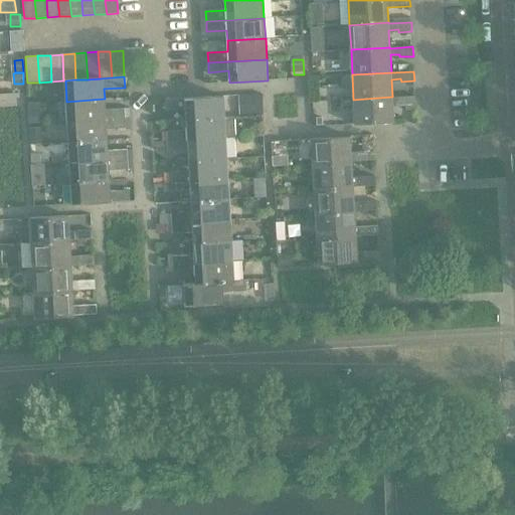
[(186,110),(186,120),(224,118),(223,97),(165,100),(166,111),(186,110)]
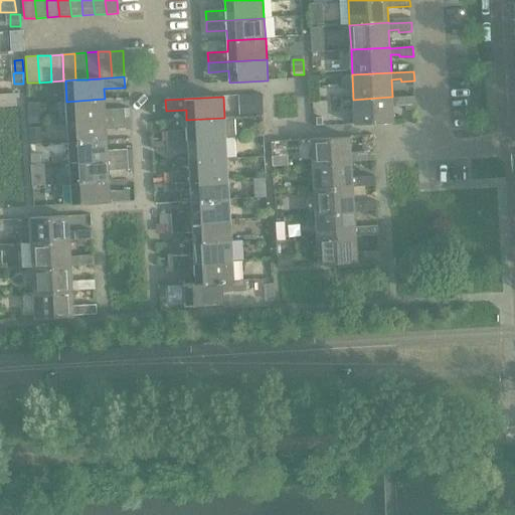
[(392,97),(353,100),(355,125),(394,123),(393,105),(402,104),(402,107),(415,106),(415,97),(392,98),(392,97)]
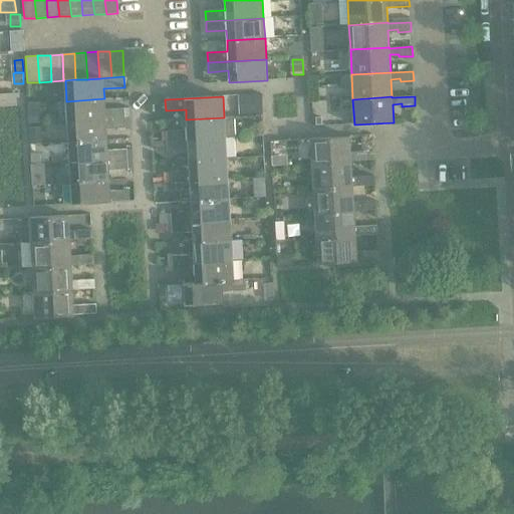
[(104,98),(66,101),(67,121),(125,117),(124,107),(104,109),(104,98)]
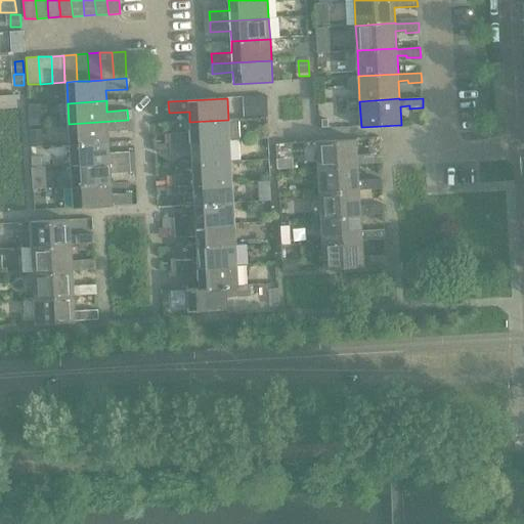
[(44,116),(31,116),(31,127),(44,126),(44,116)]
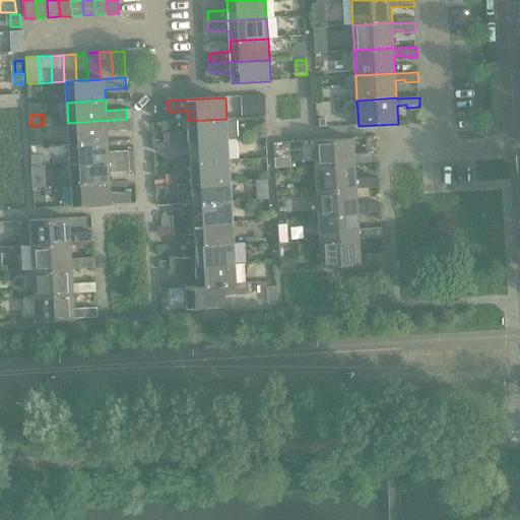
[(169,133),(170,143),(189,142),(228,139),(238,139),(237,118),(226,119),(188,121),(189,132),(169,133)]
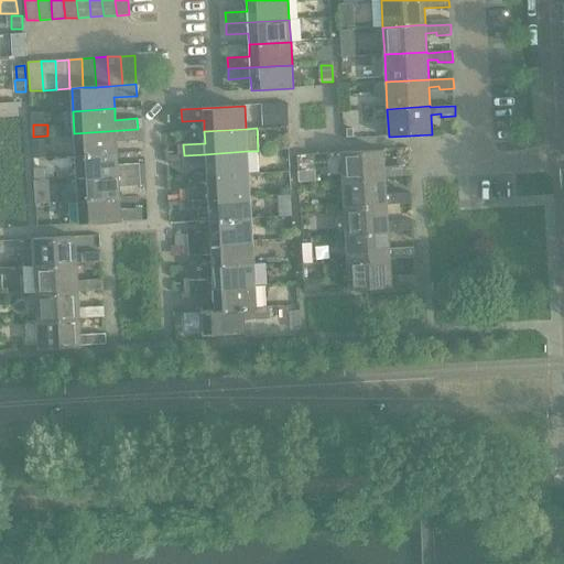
[(138,129),(74,133),(75,155),(117,153),(117,141),(138,140),(138,129)]
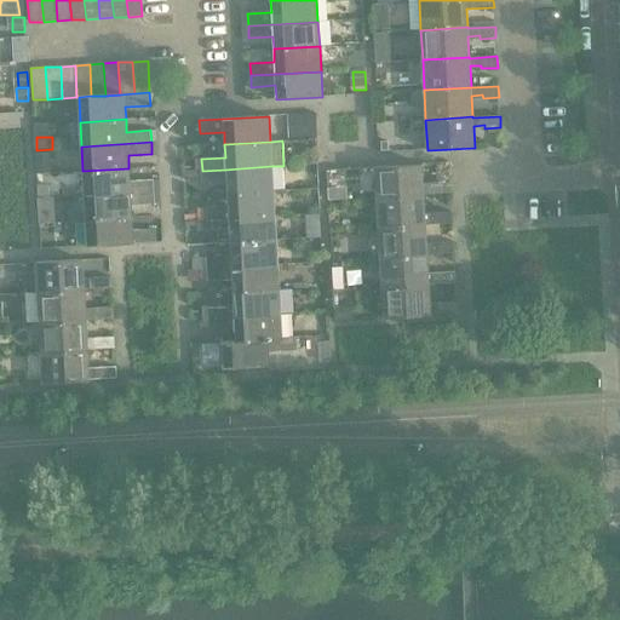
[(52,159),(36,159),(36,174),(53,173),(52,159)]
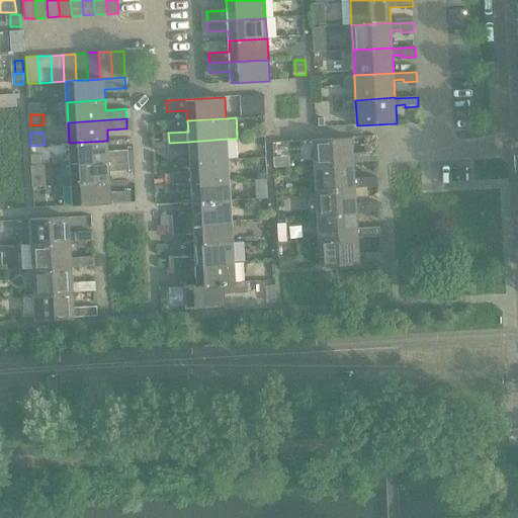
[(352,138),(314,141),(315,166),(354,164),(354,163),(376,162),(376,152),(363,153),(363,155),(353,156),(352,138)]
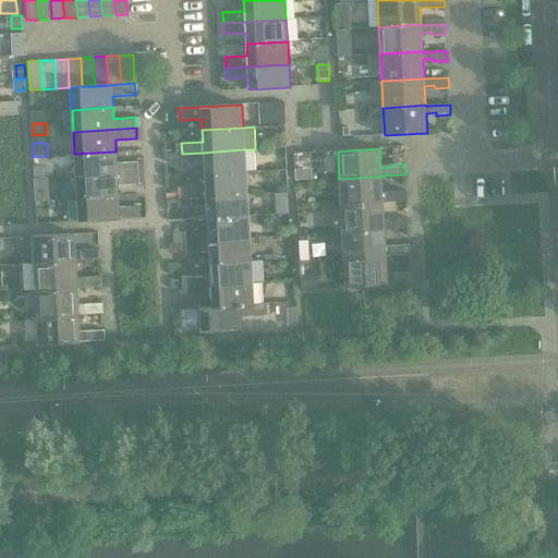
[(203,153),(182,154),(182,164),(204,162),(205,174),(246,172),(244,149),(203,153)]
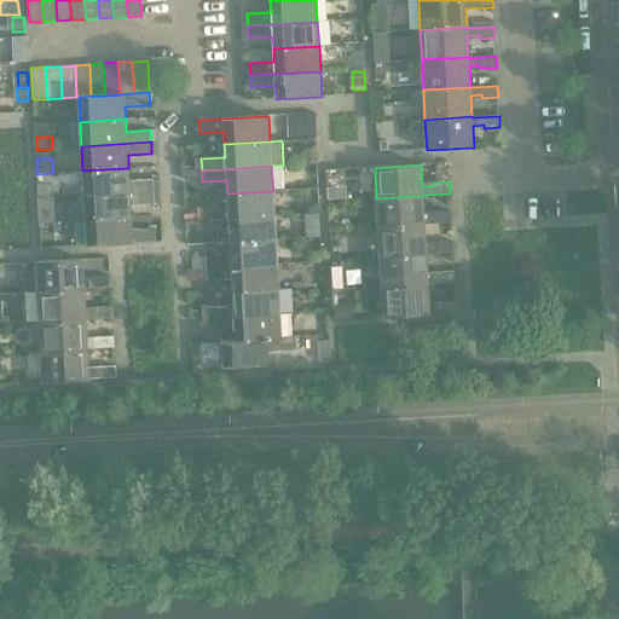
[(128,168),(82,171),(84,196),(129,192),(154,191),(154,179),(129,180),(128,168)]
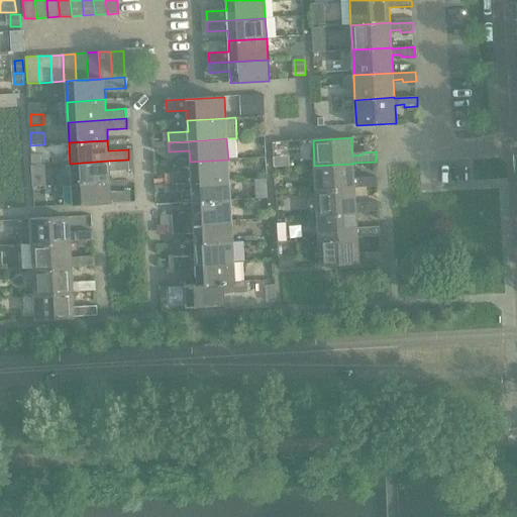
[(286,157),(274,157),(274,167),(286,167),(286,157)]
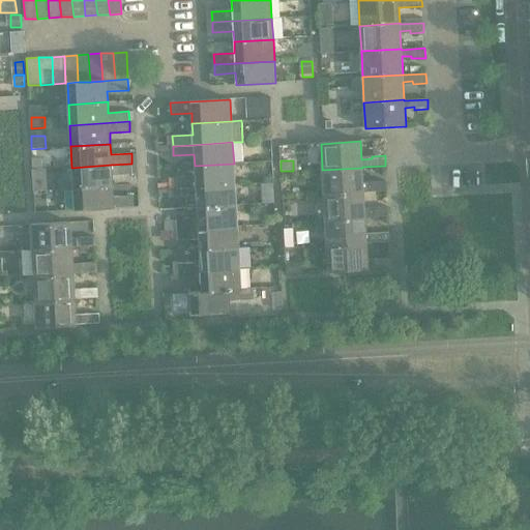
[(111,165),(71,168),(74,188),(113,186),(112,175),(133,174),(131,164),(111,165)]
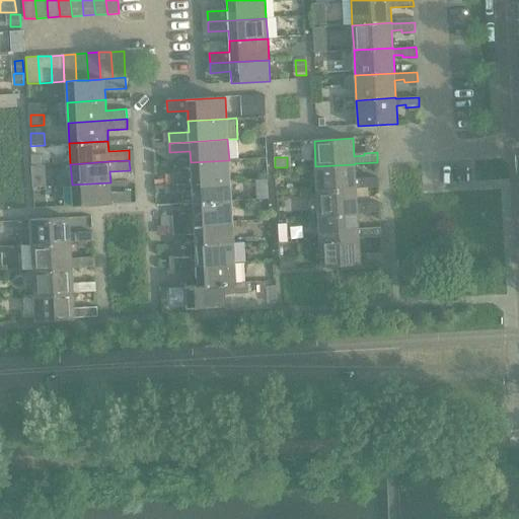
[(171,173),(171,183),(192,182),(230,180),(229,160),(191,162),(191,172),(171,173)]
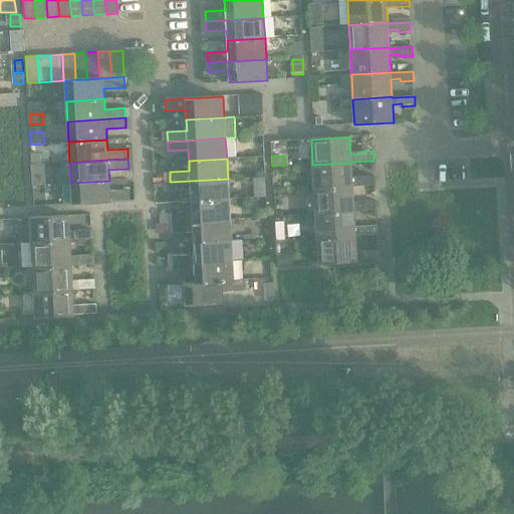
[(351,163),(312,165),(313,190),(352,187),(375,185),(374,176),(361,177),(361,180),(352,180),(351,163)]
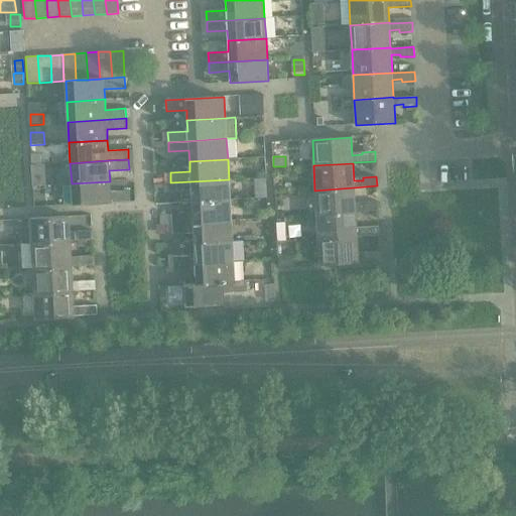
[(267,178),(258,179),(259,189),(268,189),(267,178)]
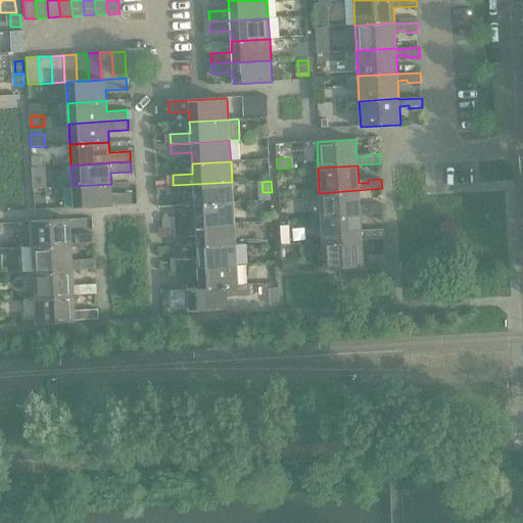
[(193,184),(173,185),(174,195),(193,194),(194,205),(233,203),(232,182),(193,184)]
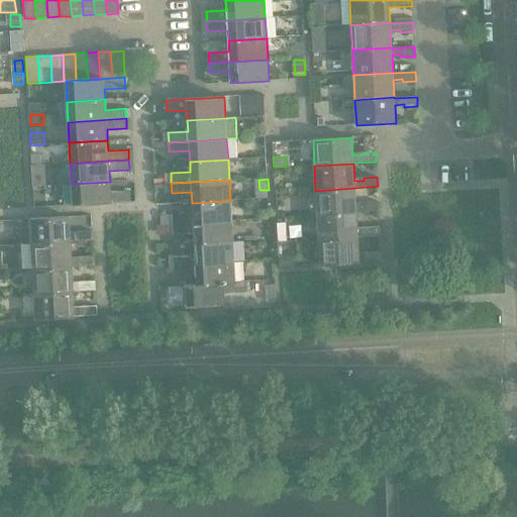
[(110,182),(72,184),(73,205),(131,202),(130,191),(110,192),(110,182)]
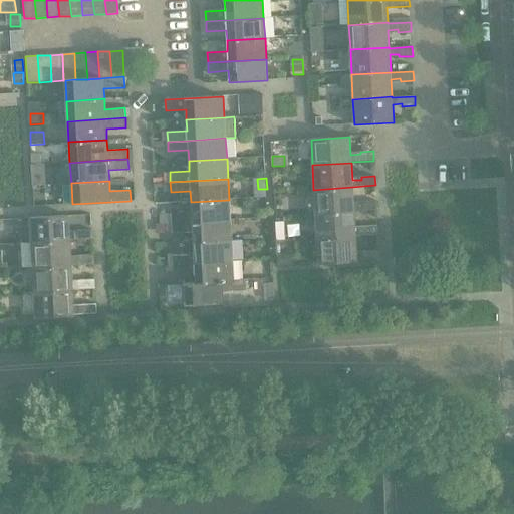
[(352,187),(313,190),(315,214),(354,212),(354,211),(376,210),(376,201),(362,202),(363,204),(353,205),(352,187)]
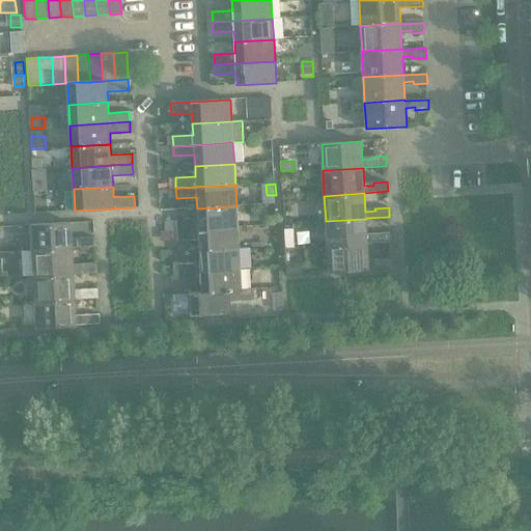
[(177,221),(178,230),(238,227),(236,206),(197,208),(198,219),(177,221)]
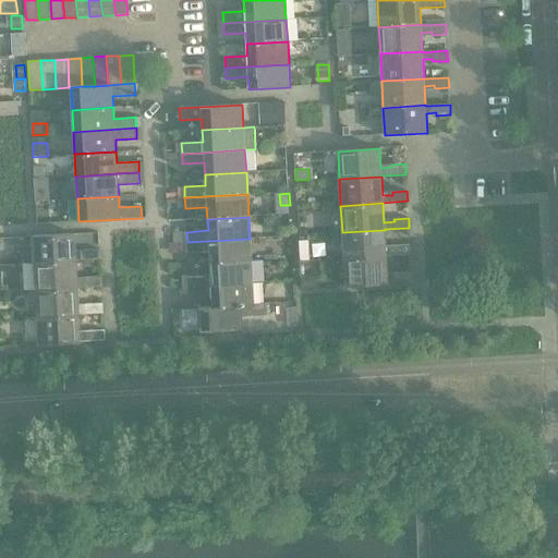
[(385,230),(342,232),(343,259),(386,256),(411,255),(410,245),(396,245),(396,249),(386,249),(385,230)]
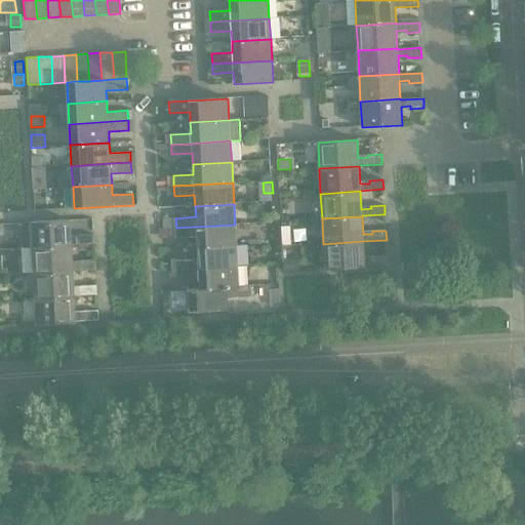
[(71,220),(32,223),(34,248),(72,246),(94,244),(94,235),(81,236),(81,238),(72,239),(71,220)]
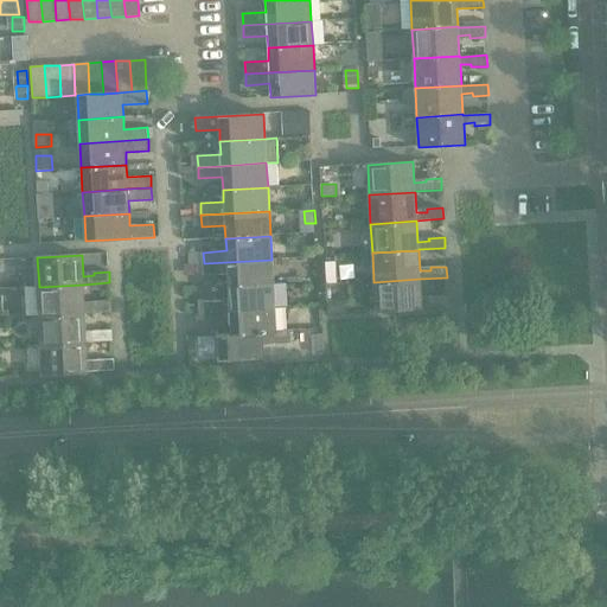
[(272,260),(204,263),(204,275),(228,274),(228,287),(273,283),(272,260)]
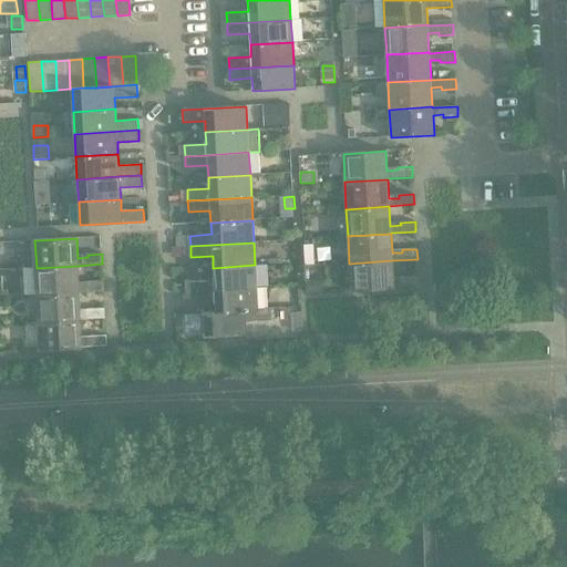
[(392,260),(349,264),(351,291),(394,289),(394,288),(419,286),(419,276),(403,277),(404,280),(393,280),(392,260)]
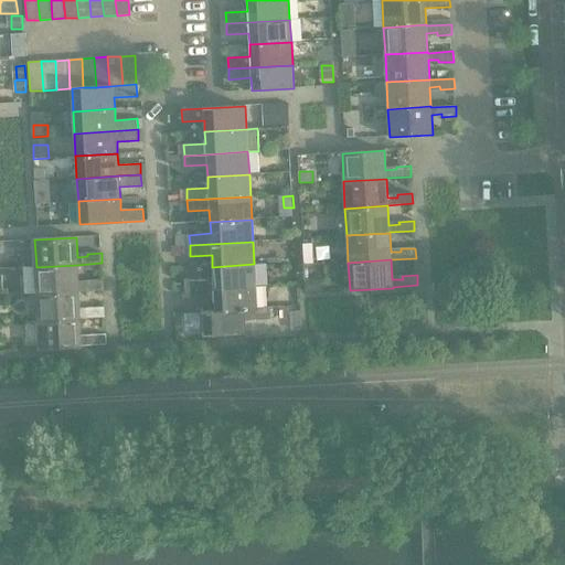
[(191,279),(192,290),(256,287),(254,264),(212,267),(213,278),(191,279)]
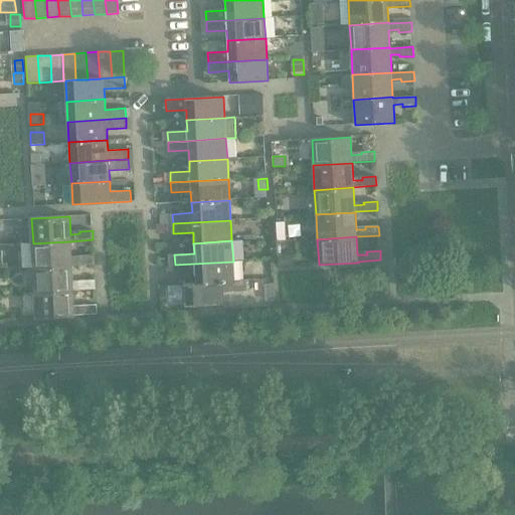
[(70,241),(33,243),(34,269),(71,267),(71,266),(95,265),(94,255),(80,255),(80,259),(71,259),(70,241)]
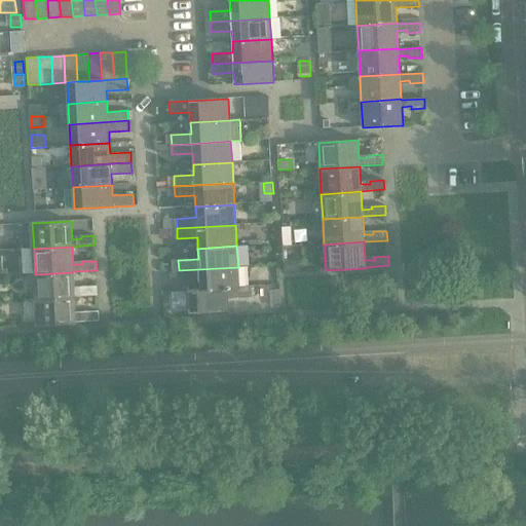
[(299,261),(284,262),(285,272),(299,271),(299,261)]
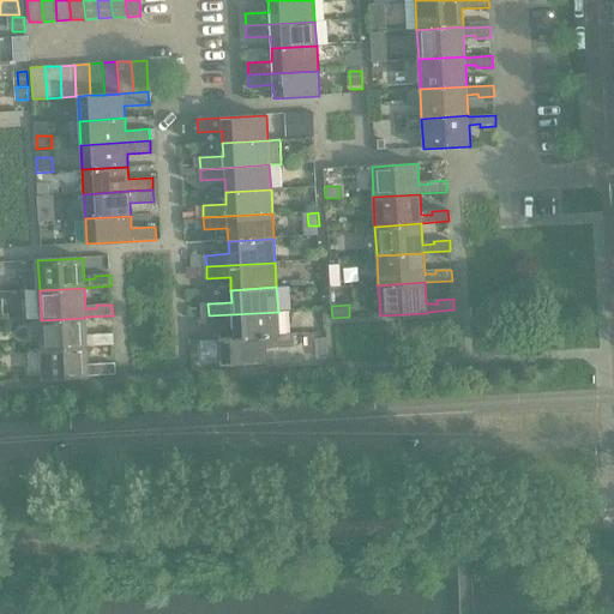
[(278,312),(209,315),(209,327),(233,326),(234,338),(280,336),(280,335),(278,312)]
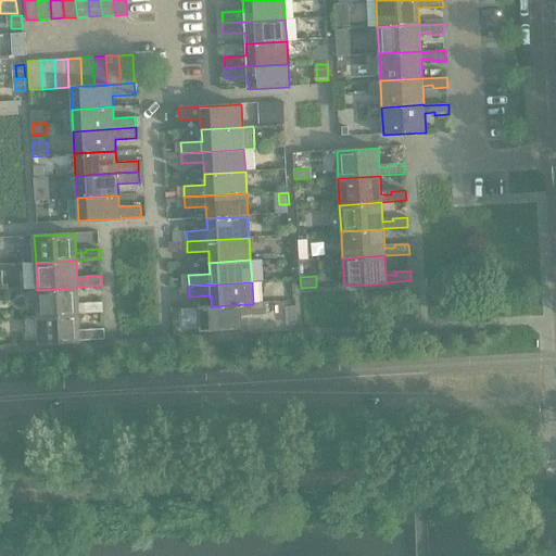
[(77,288),(37,290),(39,316),(79,314),(103,312),(103,302),(88,303),(89,306),(78,306),(77,288)]
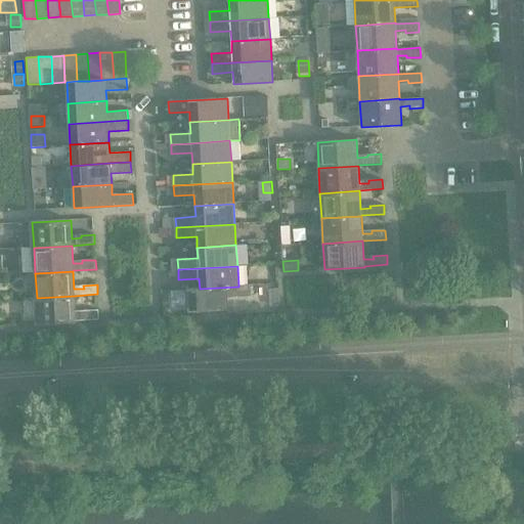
[(200,289),(187,290),(188,311),(227,309),(226,298),(251,296),(251,286),(238,286),(238,287),(200,289)]
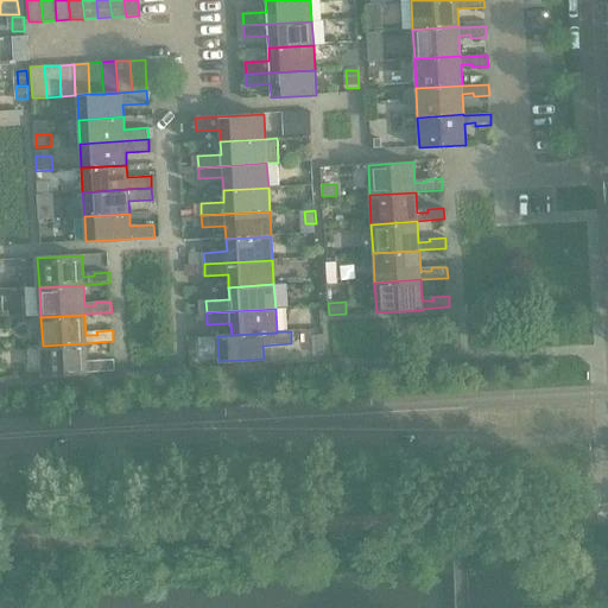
[(87,343),(43,346),(44,377),(88,374),(88,372),(115,371),(114,360),(99,361),(99,363),(88,365),(87,343)]
